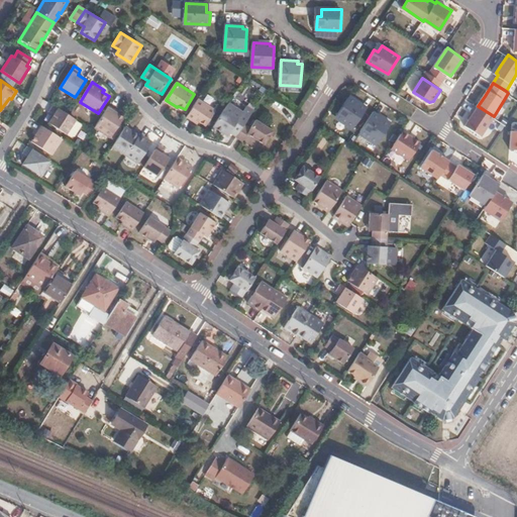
[(217,110),(199,98),(188,116),(199,123),(200,120),(207,125),(217,110)]
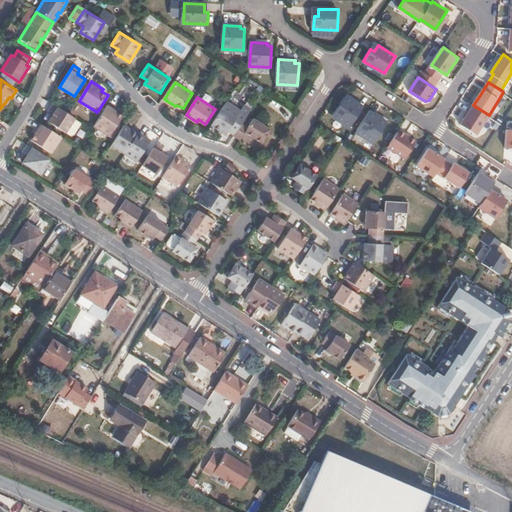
[(356,101),(350,97),(349,100),(345,97),(333,115),(351,127),(364,107),(356,101)]
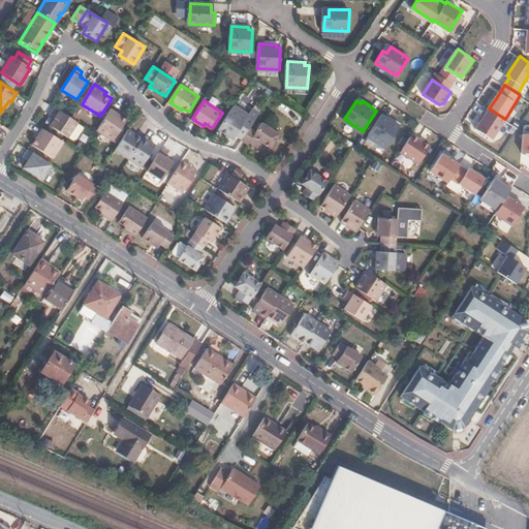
[(300,125),(305,118),(281,101),(276,109),(300,125)]
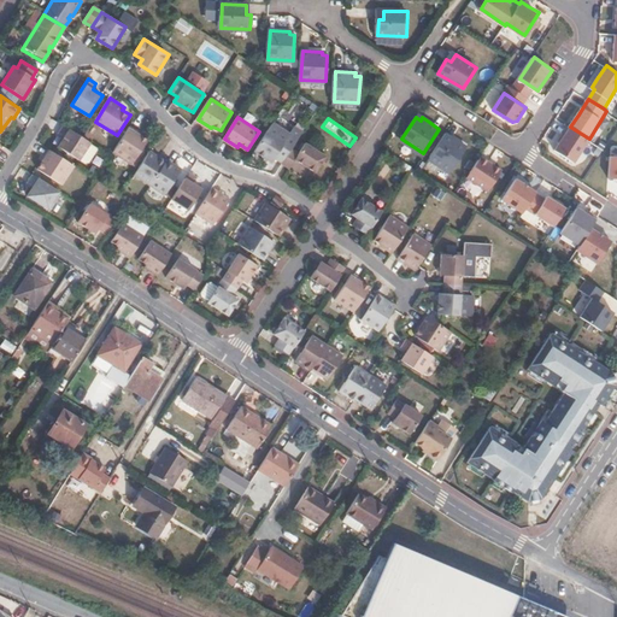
[(285,163),(294,148),(286,144),(293,134),(275,123),(256,152),(274,162),(276,158),(285,163)]
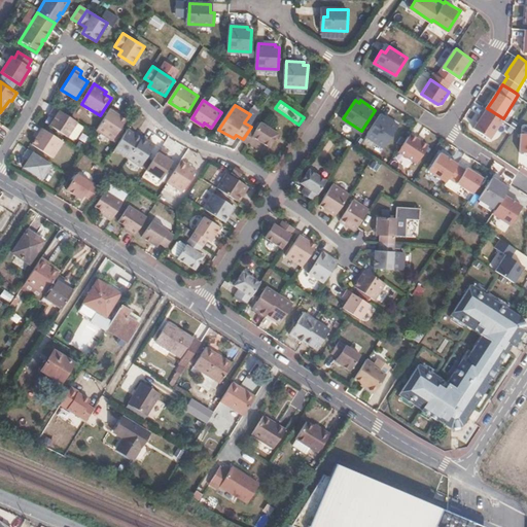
[(72,118),(56,107),(50,115),(55,118),(49,127),(68,139),(69,138),(78,123),(72,118)]
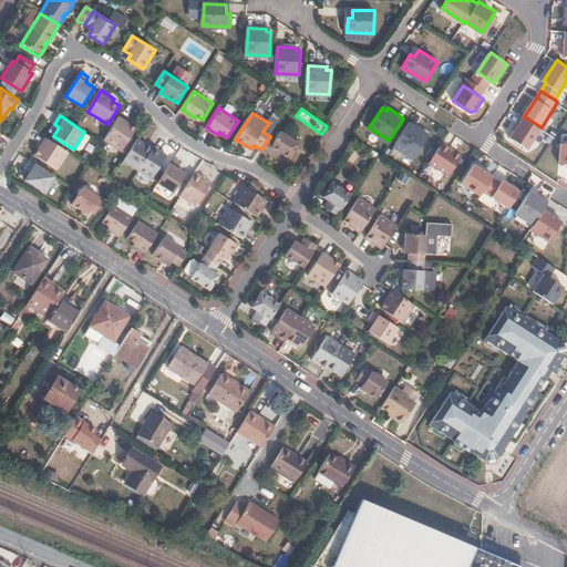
[(131,122),(121,115),(105,140),(123,151),(137,129),(130,124),(131,122)]
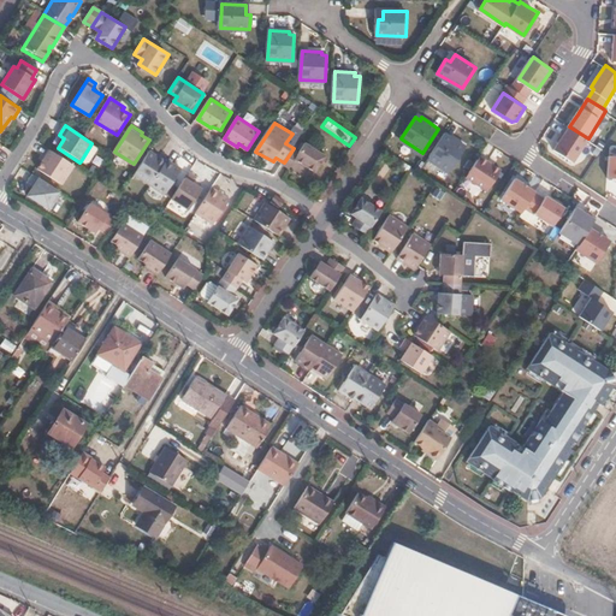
[(588,138),(569,126),(563,135),(564,136),(561,142),(556,149),(575,163),(590,140),(588,138)]
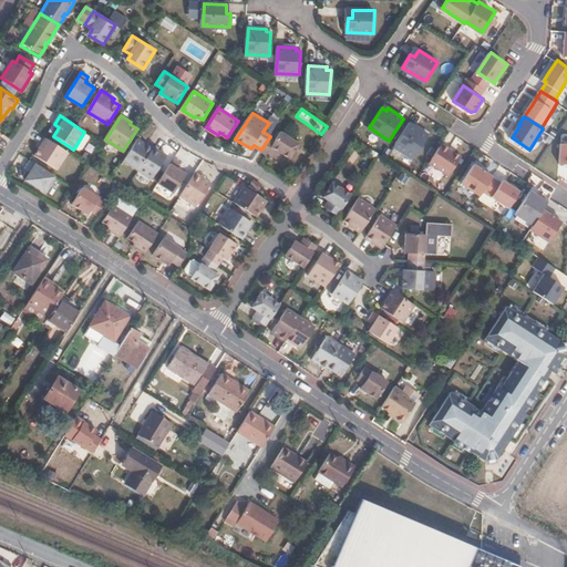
[(415,126),(410,123),(395,145),(414,157),(428,137),(424,135),(425,133),(415,126)]
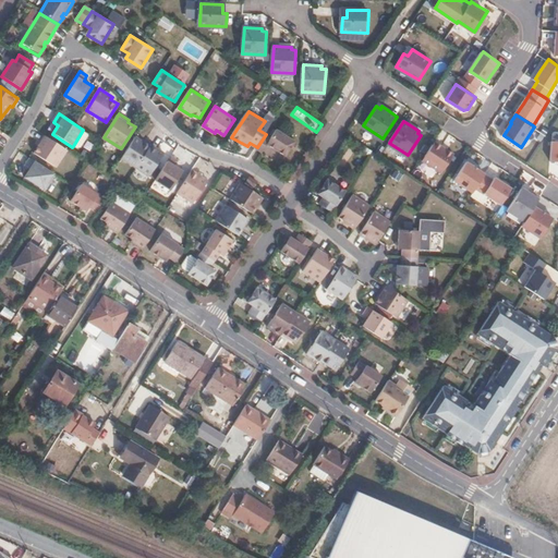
[(266,134),(257,147),(256,148),(263,152),(268,143),(287,156),(296,140),(277,128),(271,137),(266,134)]
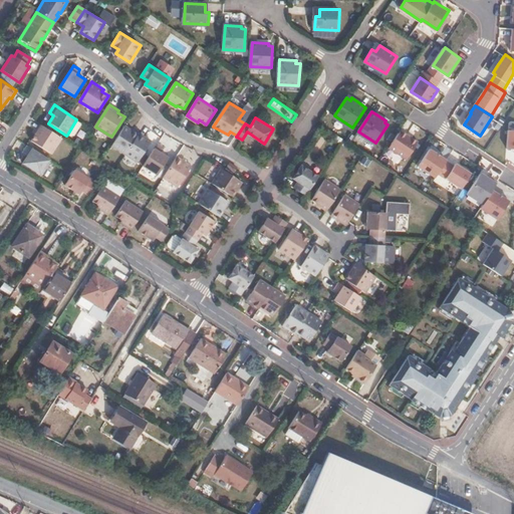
[(0,130),(4,133),(8,126),(0,119),(0,130)]
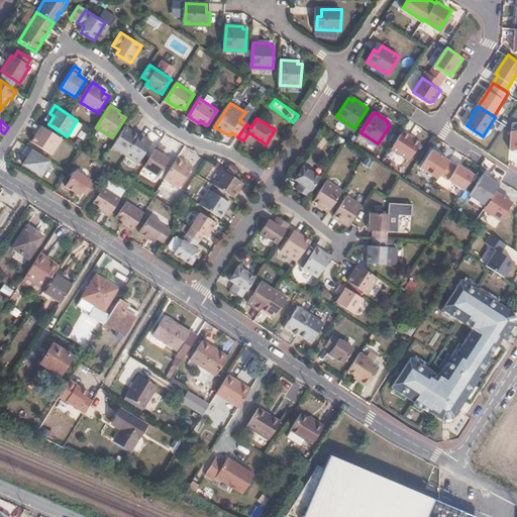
[(83,124),(77,120),(68,135),(72,137),(76,136),(83,124)]
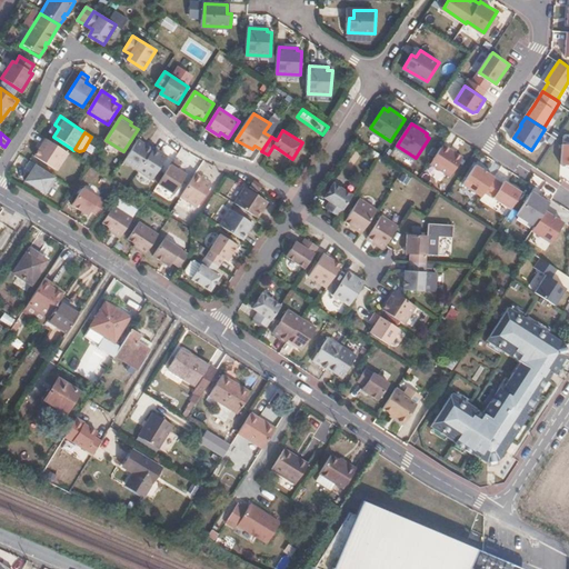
[(68,152),(45,137),(39,147),(41,148),(35,158),(56,171),(68,152)]
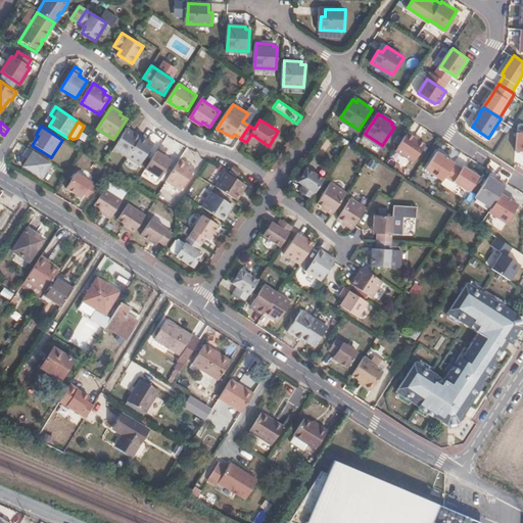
[(115,147),(129,156),(142,135),(128,127),(115,147)]
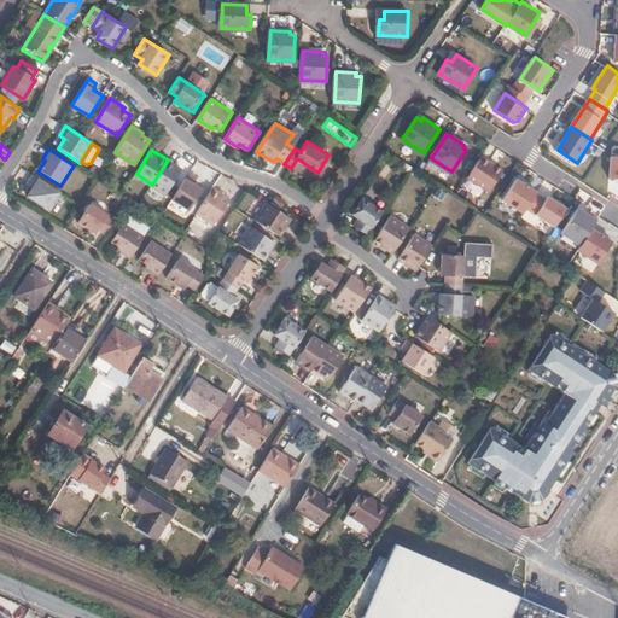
[(489,192),(503,170),(482,156),(467,178),(489,192)]
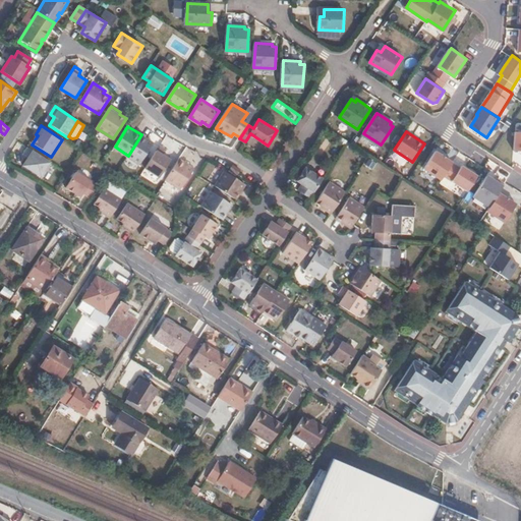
[(141,134),(128,156),(140,163),(155,140),(142,133),(141,134)]
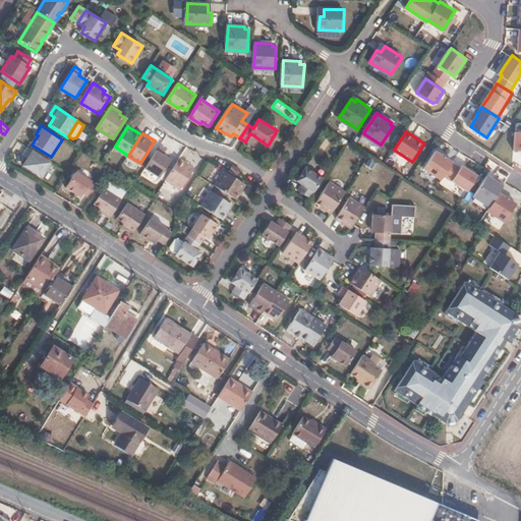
[(169,149),(162,145),(147,167),(161,176),(173,158),(166,153),(169,149)]
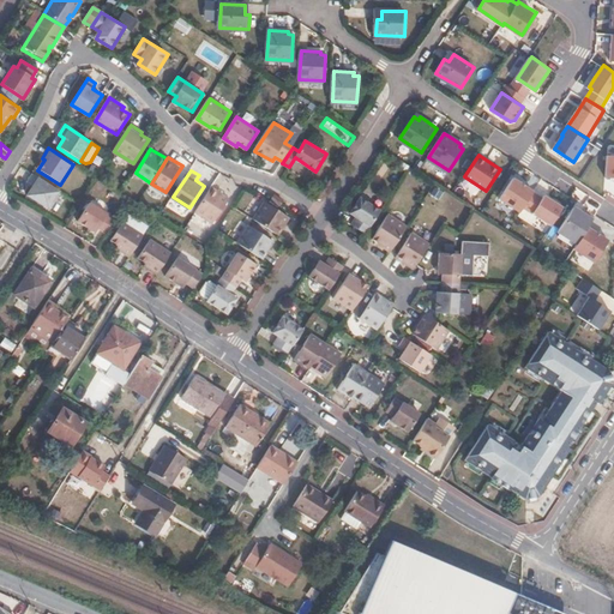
[(60,191),(34,174),(26,184),(32,187),(28,196),(48,210),(60,191)]
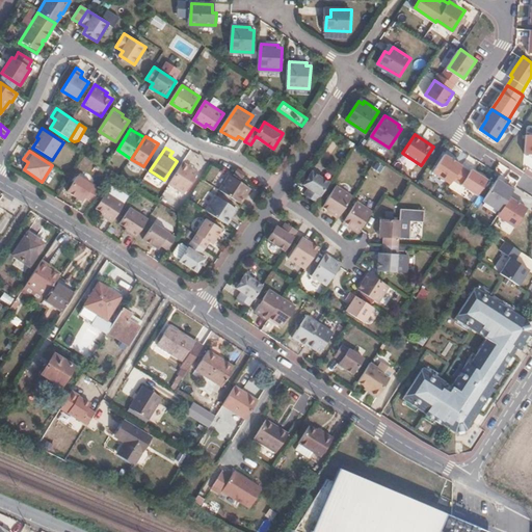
[(452,183),(463,165),(454,159),(446,154),(434,171),(452,183)]
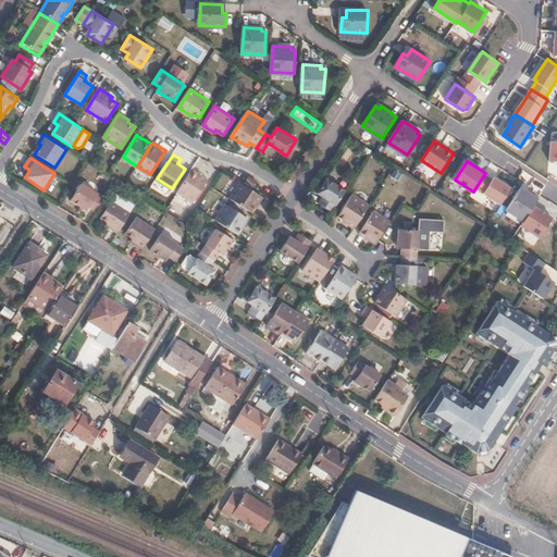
[(210,177),(194,168),(178,192),(195,201),(210,177)]
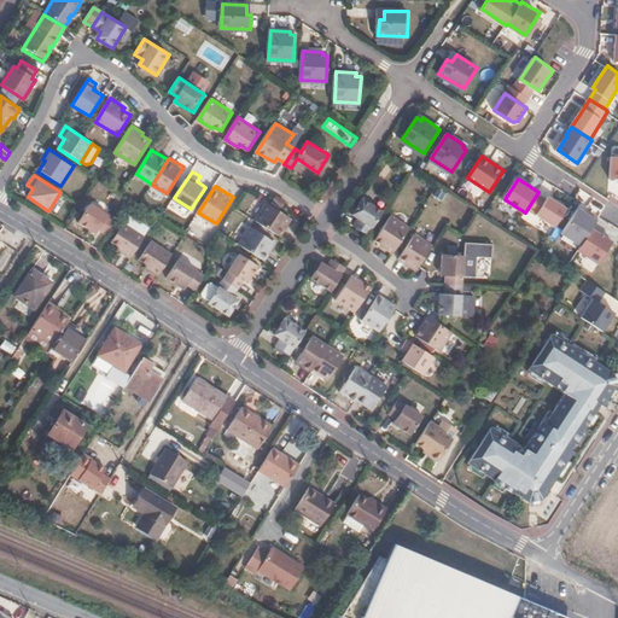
[(557,227),(569,208),(557,200),(551,196),(538,214),(557,227)]
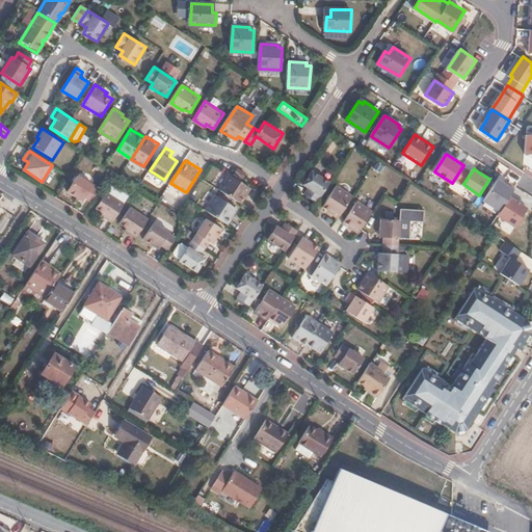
[(331,182),(314,169),(304,184),(310,187),(306,194),(318,202),(331,182)]
